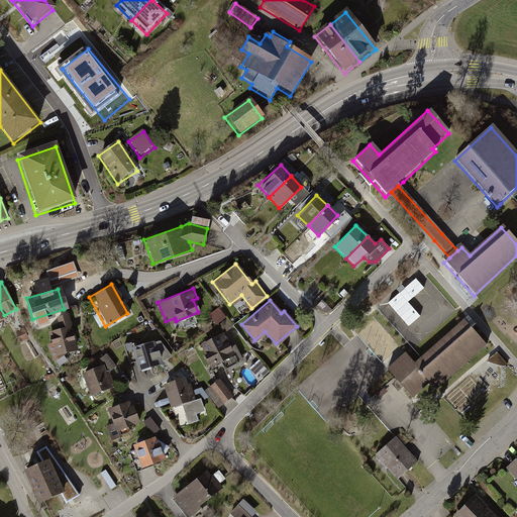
[(59,327),(44,331),(53,356),(77,349),(66,314),(56,317),(59,327)]
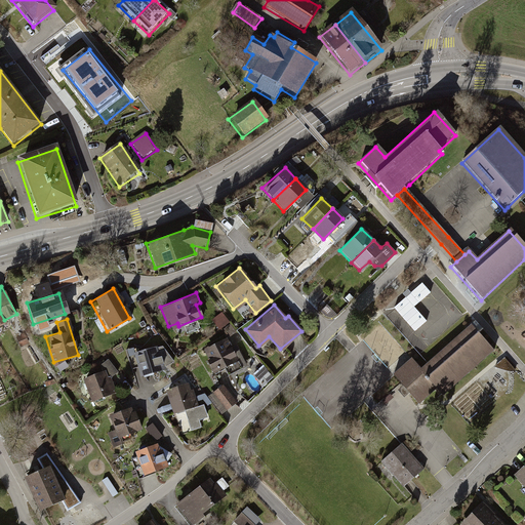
[(410,359),(392,376),(401,387),(417,404),(434,388),(443,398),(493,353),(470,327),(421,371),(410,359)]
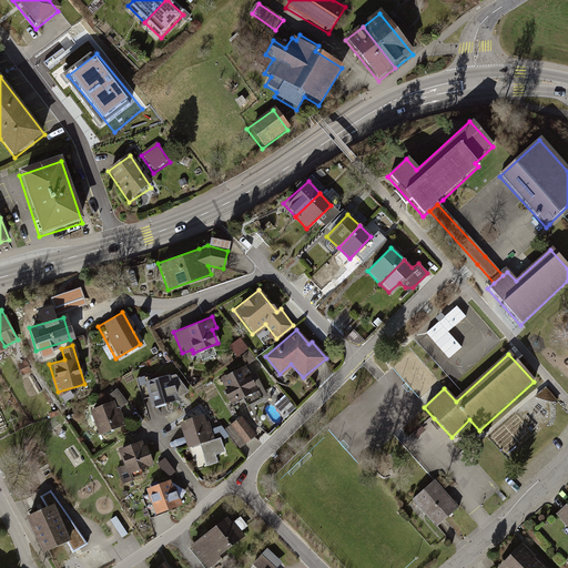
[(30,371),(24,359),(16,365),(21,376),(30,371)]
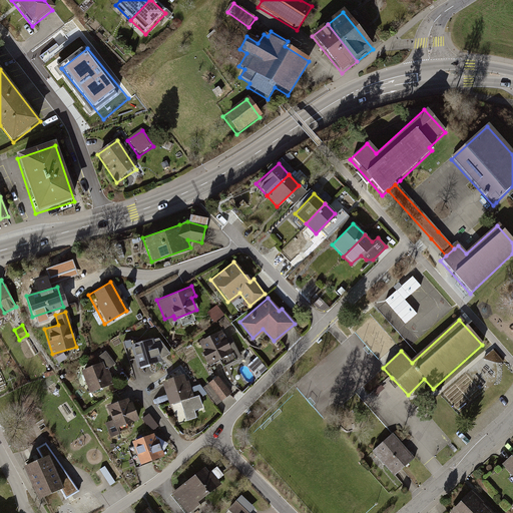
[(200,347),(195,350),(201,360),(210,355),(213,360),(223,354),(221,351),(228,348),(220,334),(215,336),(213,332),(197,341),(200,347)]
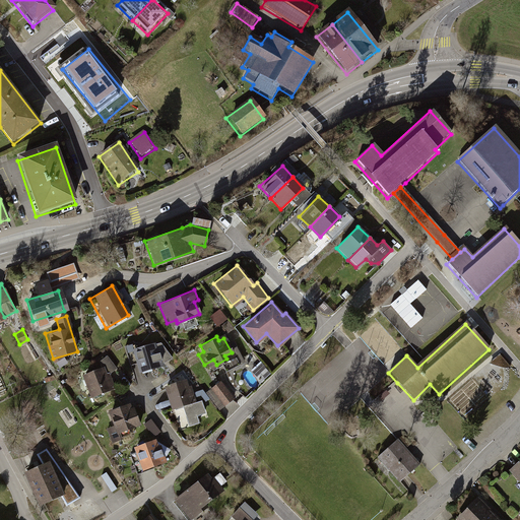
[(151,341),(129,350),(137,373),(160,364),(151,341)]
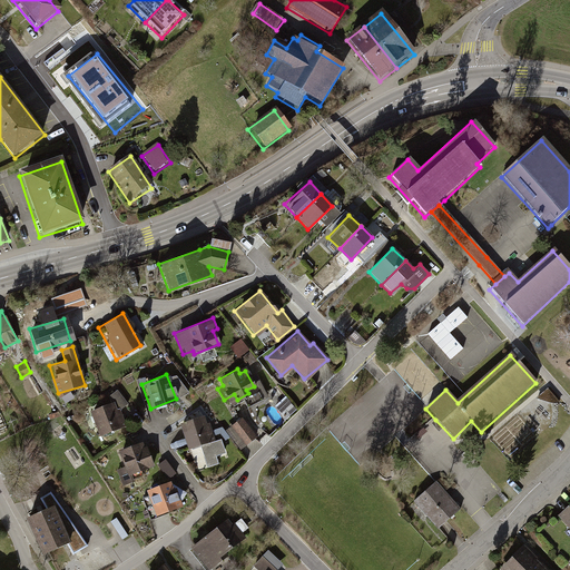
[(109,402),(88,412),(96,435),(121,425),(117,410),(125,404),(115,389),(106,393),(109,402)]
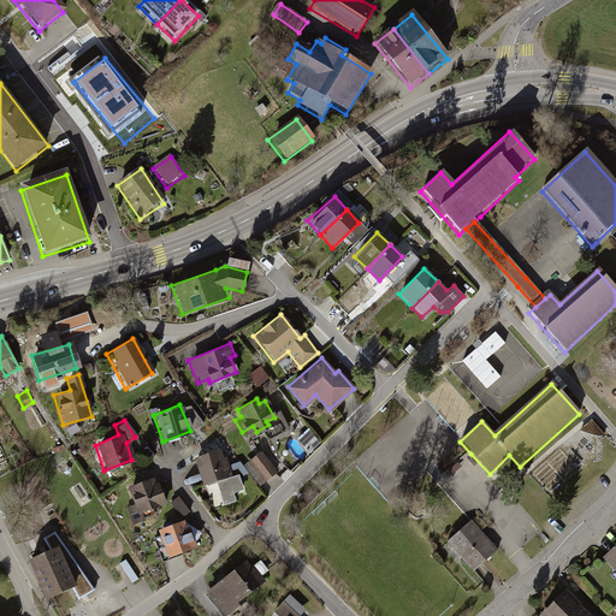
[(592,421),(580,432),(594,438),(608,438),(592,421)]
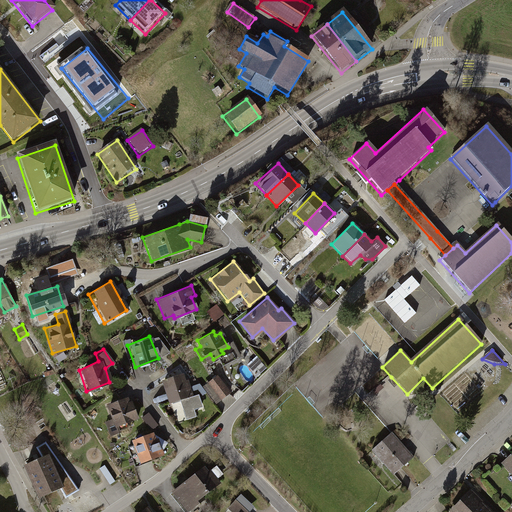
[(181,374),(160,381),(168,404),(189,397),(181,374)]
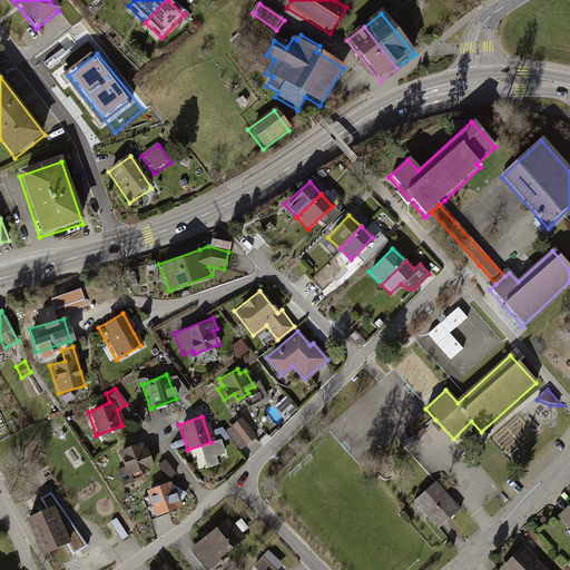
[(242,418),(224,431),(237,450),(255,436),(242,418)]
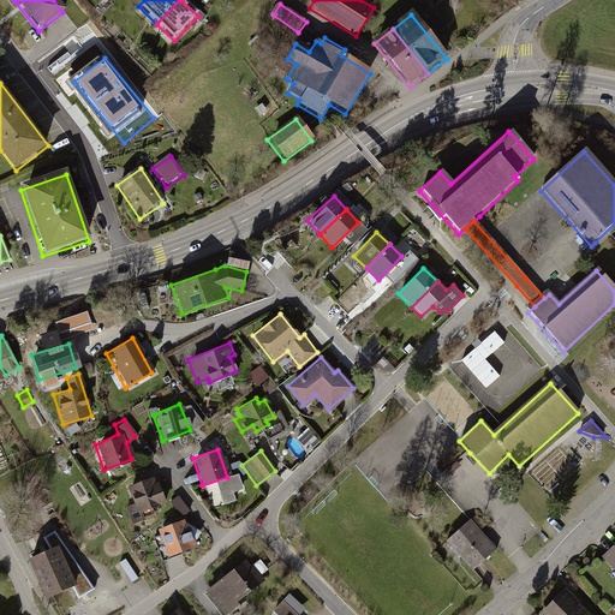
[(447,473),(451,477),(467,461),(464,458),(447,473)]
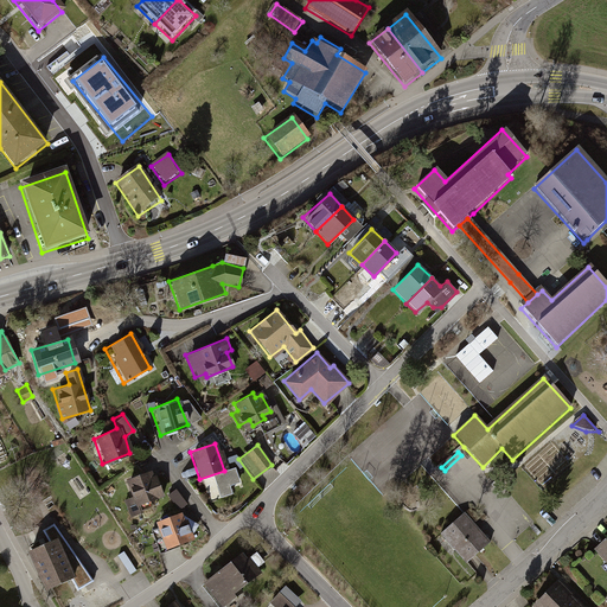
[(81,473),(71,480),(83,498),(93,492),(81,473)]
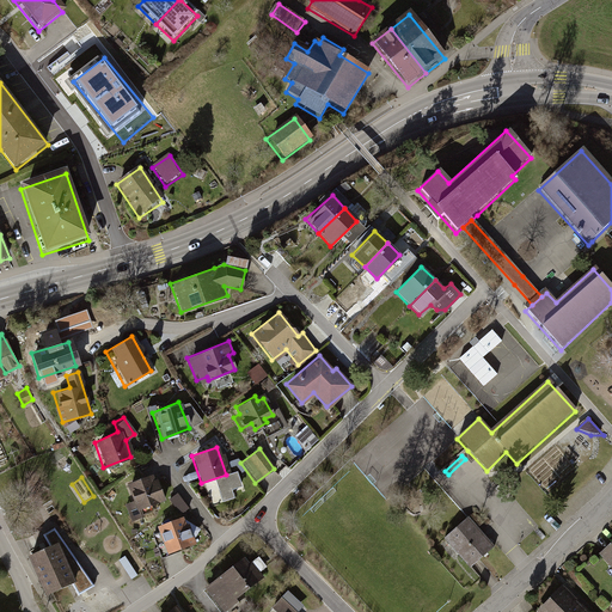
[(151,477),(124,483),(130,509),(157,503),(151,477)]
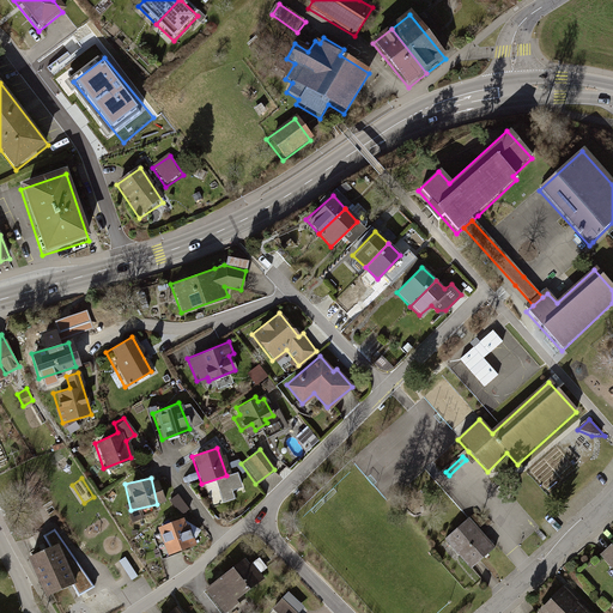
[(181,493),(173,498),(182,513),(190,508),(181,493)]
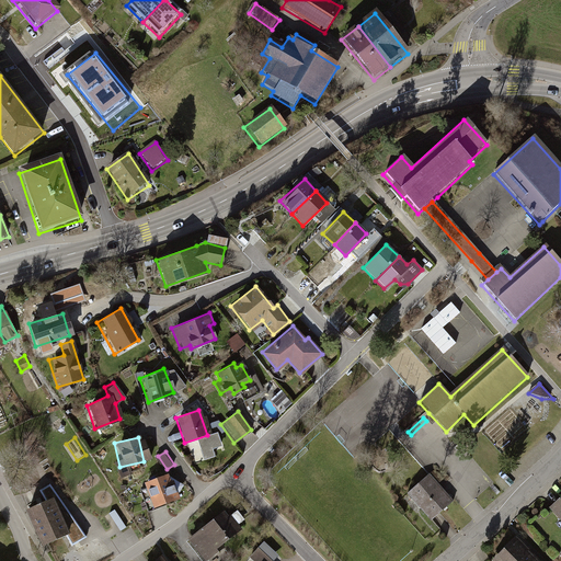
[(431,476),(407,497),(431,524),(455,502),(431,476)]
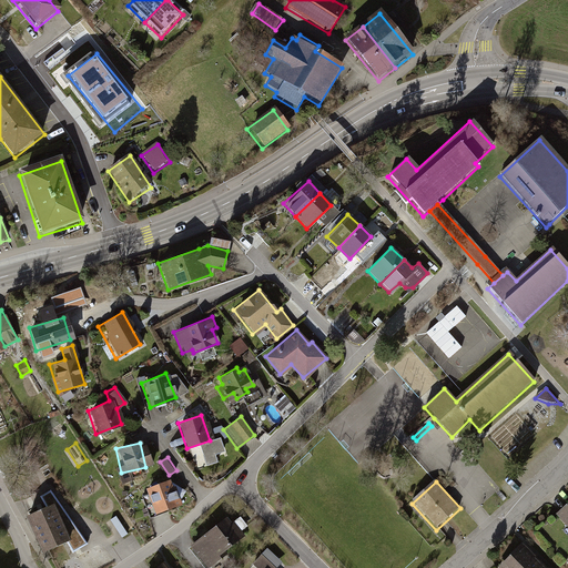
[(168,483),(144,489),(151,514),(175,507),(168,483)]
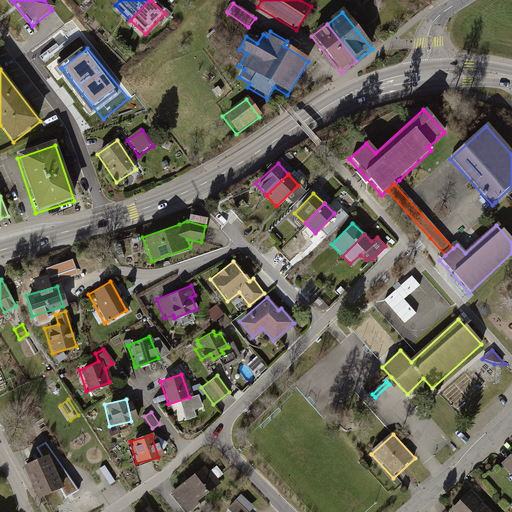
[(35,459),(21,465),(27,477),(35,496),(59,485),(41,447),(31,451),(35,459)]
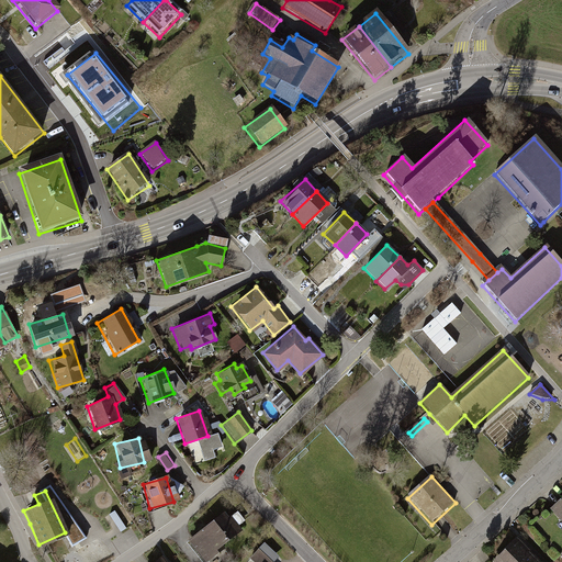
[(561,495),(548,508),(561,525),(561,495)]
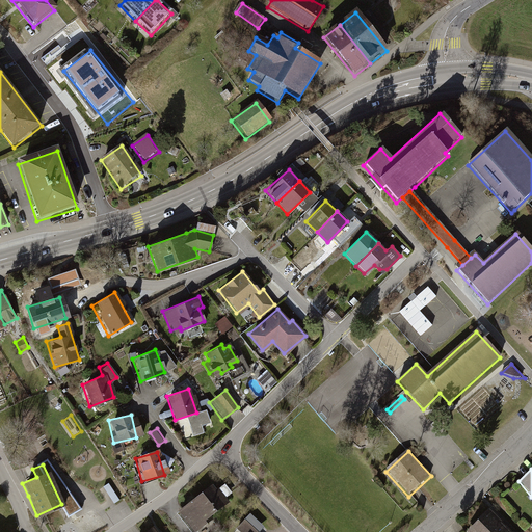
[(212,483),(177,510),(193,531),(195,531),(230,506),(212,483)]
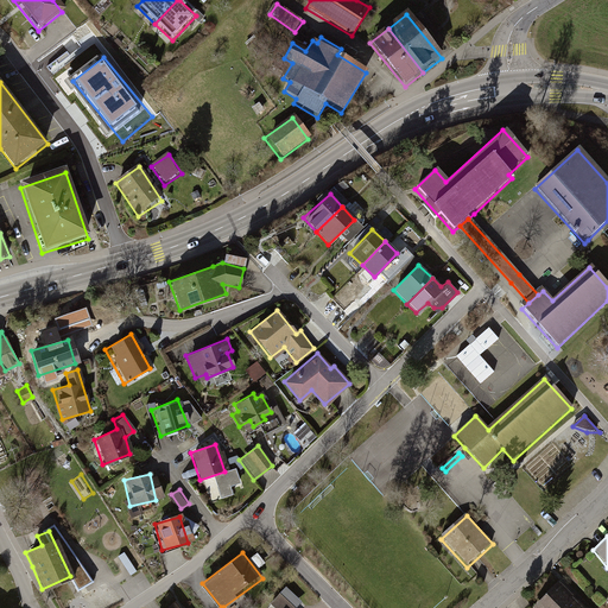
[(532,606),(533,607),(571,607),(577,602),(556,581),(532,606)]
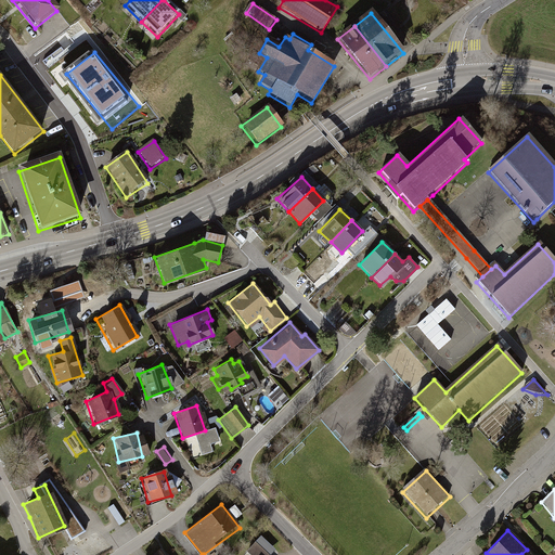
[(269,554),(270,554),(274,550),(259,536),(244,551),(247,554),(269,554)]
